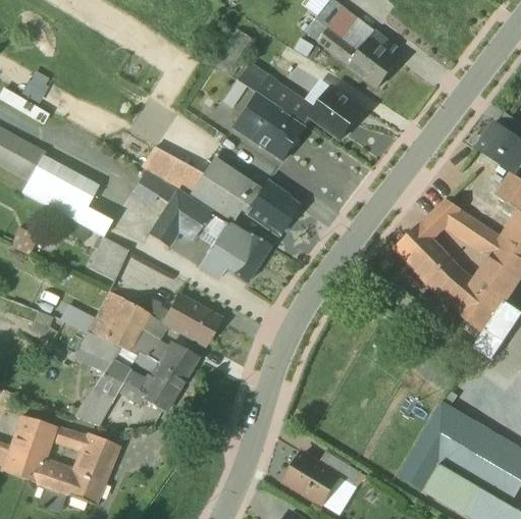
[(375,30),(336,0),(329,0),(306,31),(350,63),(375,30)]
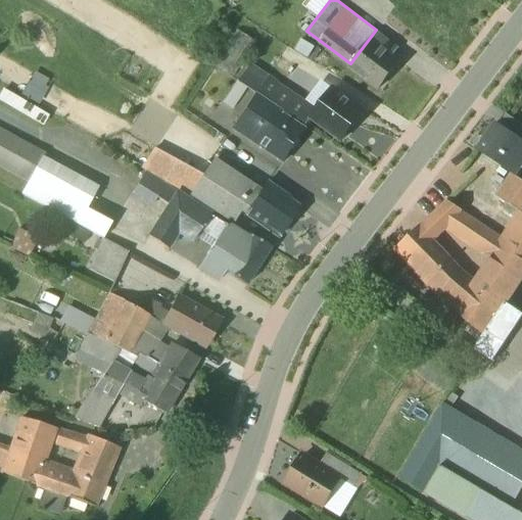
[(376,30),(350,63),(379,86),(400,58),(383,45),(387,39),(376,30)]
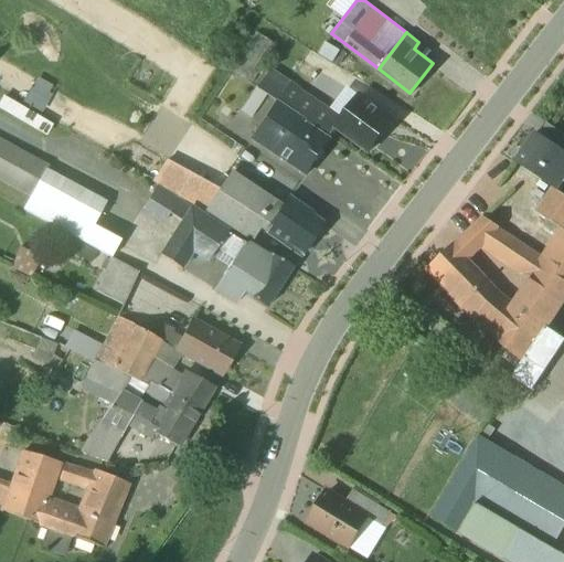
[(38,74),(24,101),(43,109),(56,83),(38,74)]
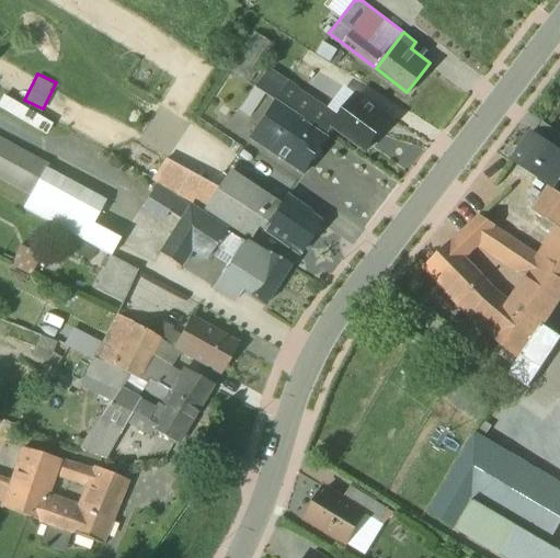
[(341,114),(286,80),(274,98),(328,134),(334,125),(333,124),(341,114)]
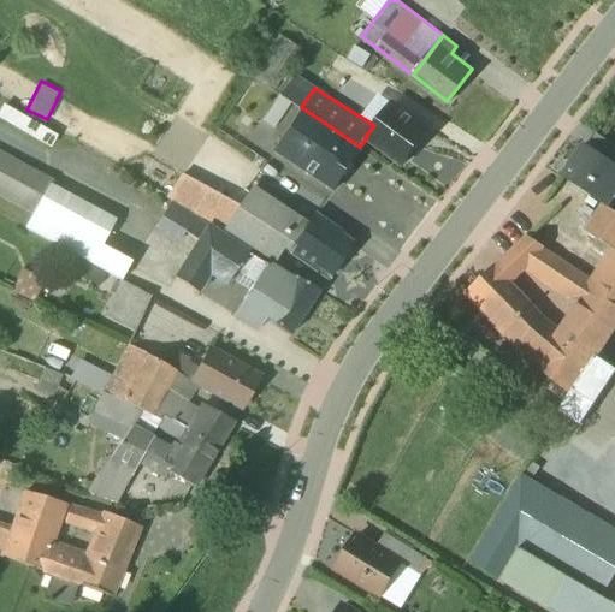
[(290,102),(278,95),(262,118),(275,126),(290,102)]
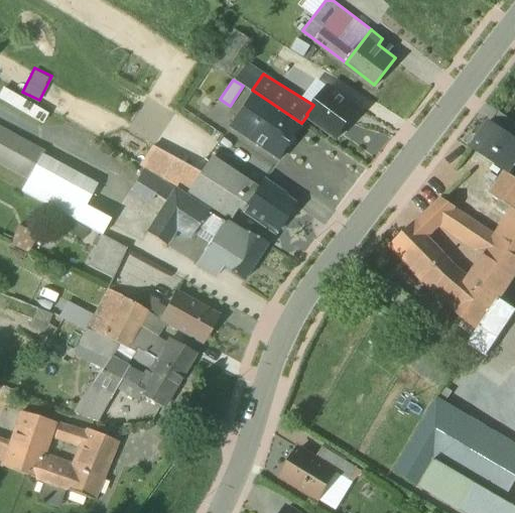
[(359,108),(329,85),(313,105),(306,114),(307,115),(338,137),(359,108)]
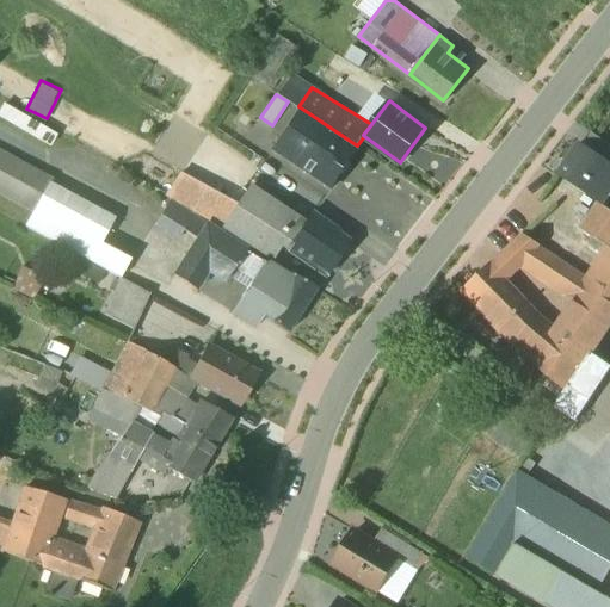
[(0,117),(55,142),(62,127),(5,101),(0,111),(0,117)]
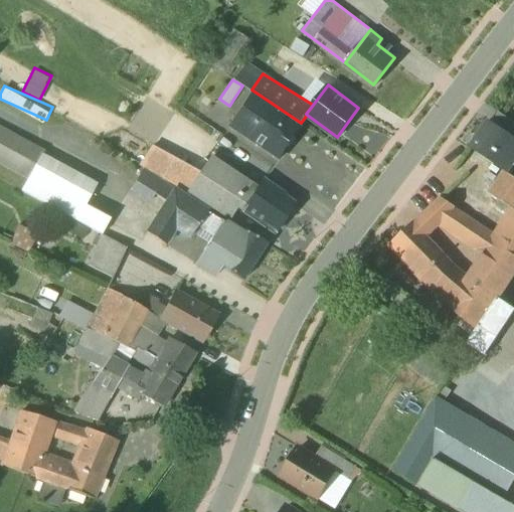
[(251,90),(229,124),(280,158),(302,124),(301,123),(251,90)]
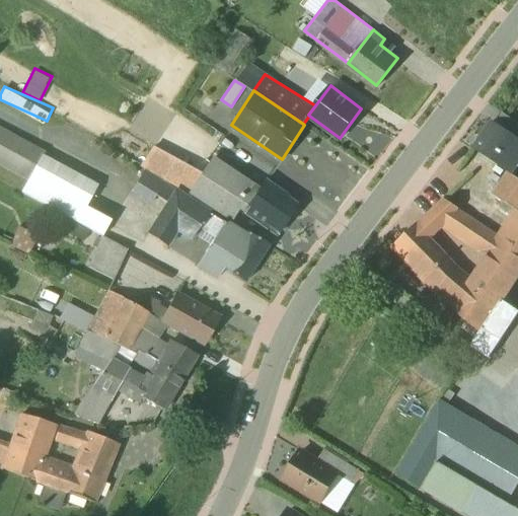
[(517,120),(503,111),(497,122),(517,135),(517,120)]
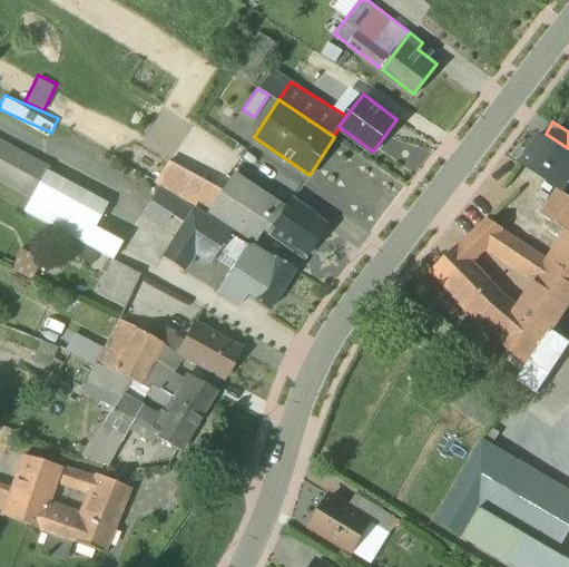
[(546,134),(542,132),(521,162),(559,187),(561,188),(568,176),(568,172),(561,168),(568,157),(568,148),(546,134)]
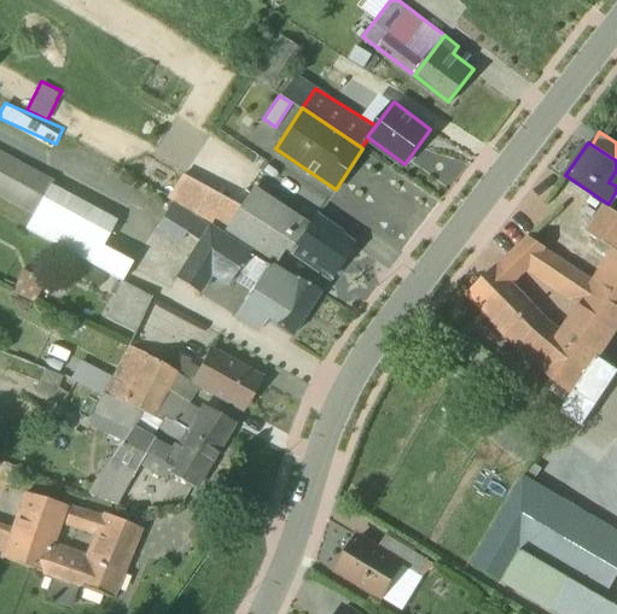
[(54,180),(0,150),(0,194),(34,214),(52,183),(54,180)]
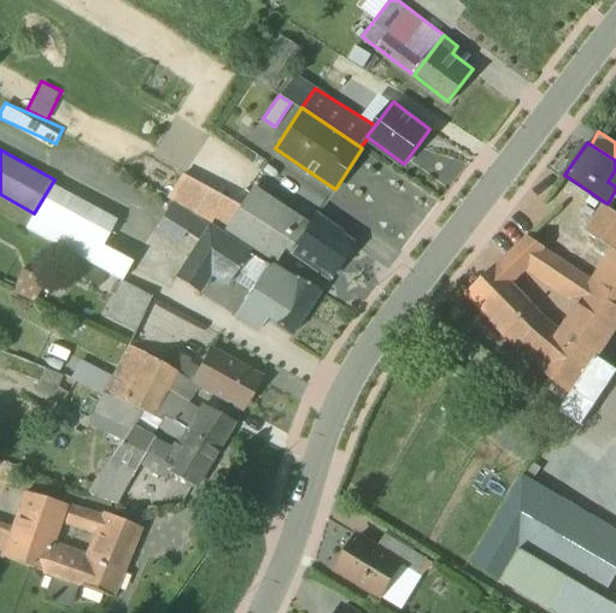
[(116,219),(52,183),(34,213),(27,228),(122,280),(133,260),(103,243),(116,219)]
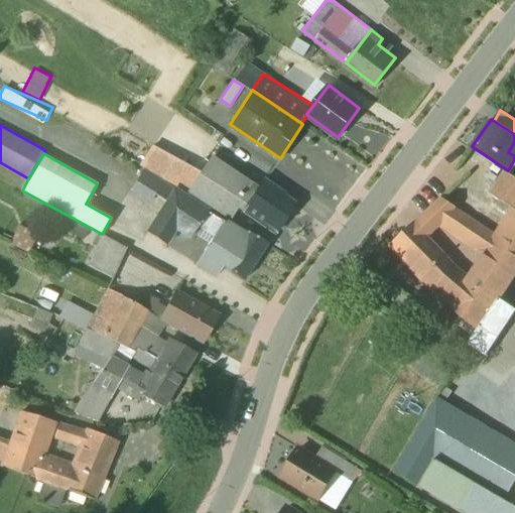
[(246,184),(209,160),(207,164),(198,178),(234,203),(246,184)]
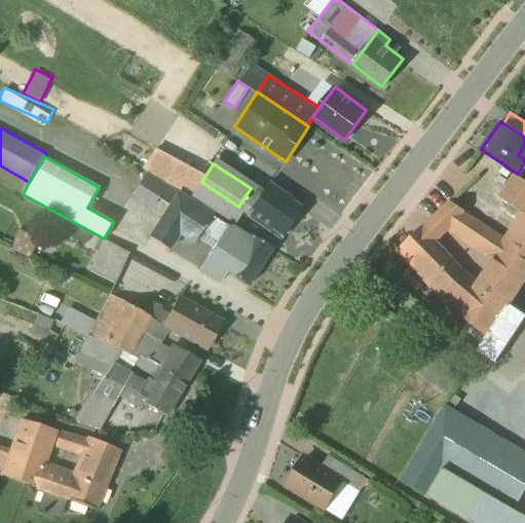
[(178,193),(146,173),(135,192),(153,204),(158,197),(171,204),(178,193)]
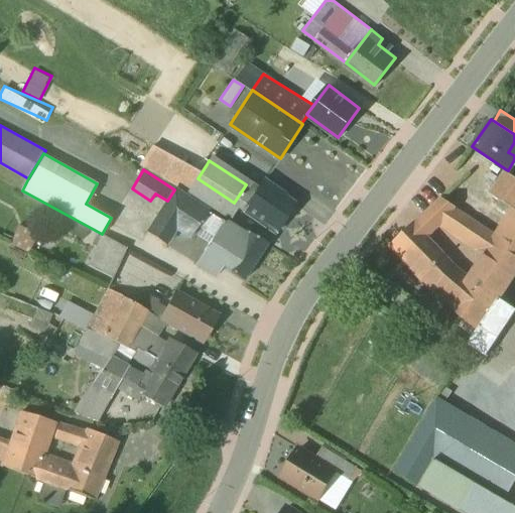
[(514,174),(508,170),(506,169),(492,191),(503,200),(499,206),(510,213),(514,216),(514,174)]
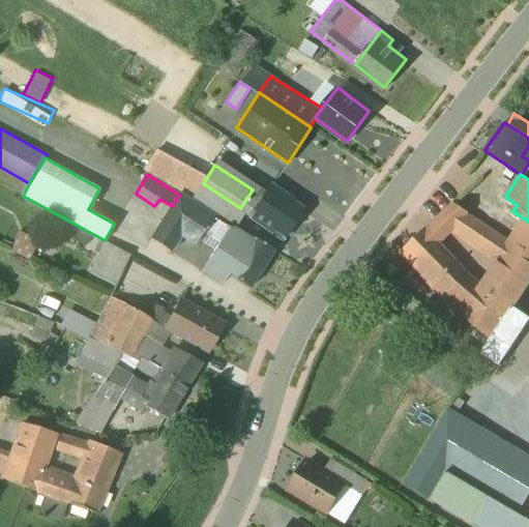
[(304,208),(270,186),(264,197),(252,215),(285,237),(304,208)]
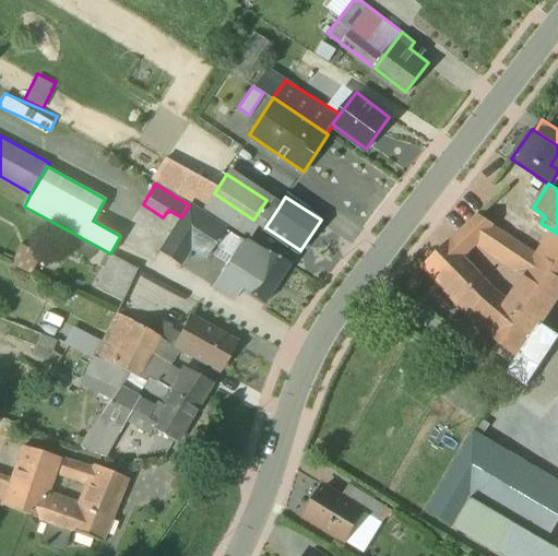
[(266,200),(253,220),(265,227),(279,208),(266,200)]
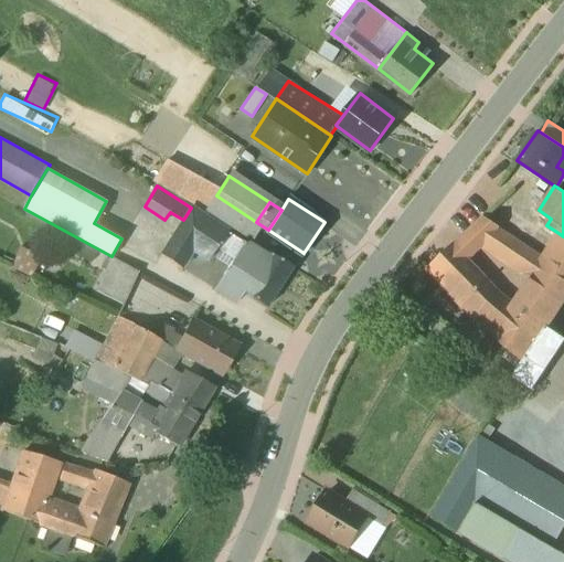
[(244,241),(191,208),(183,220),(162,253),(182,266),(193,248),(209,258),(216,246),(234,257),(244,241)]
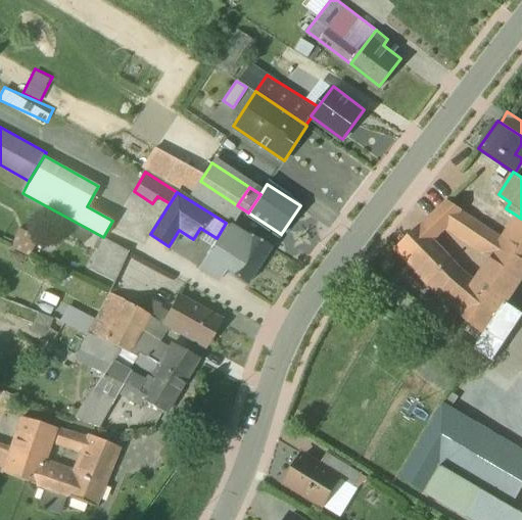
[(447,200),(419,228),(432,241),(447,225),(462,209),(447,200)]
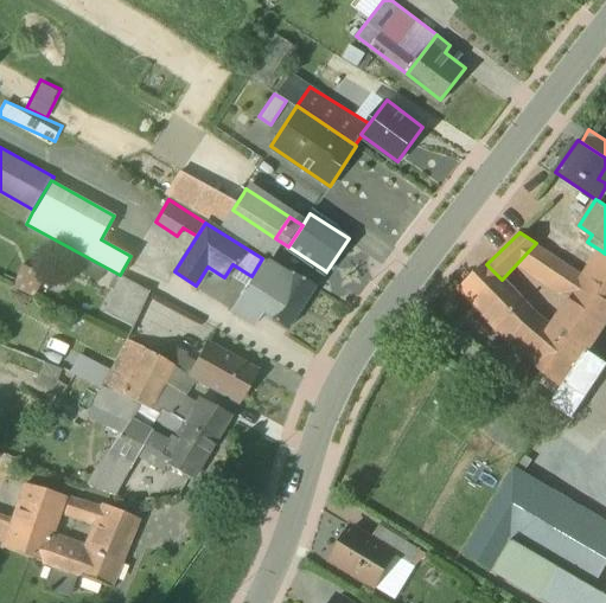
[(586,276),(536,243),(520,261),(573,296),(586,276)]
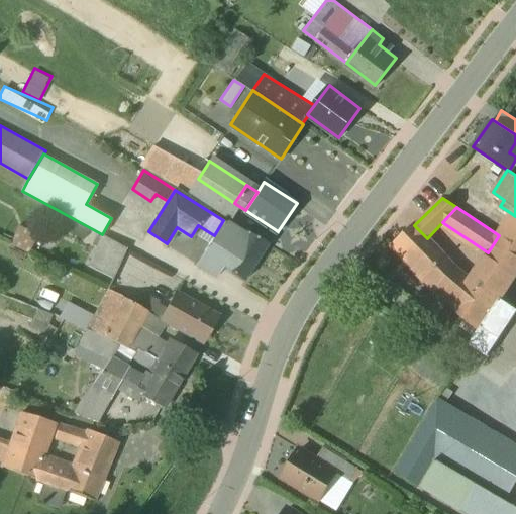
[(515,216),(511,213),(507,220),(515,225),(515,216)]
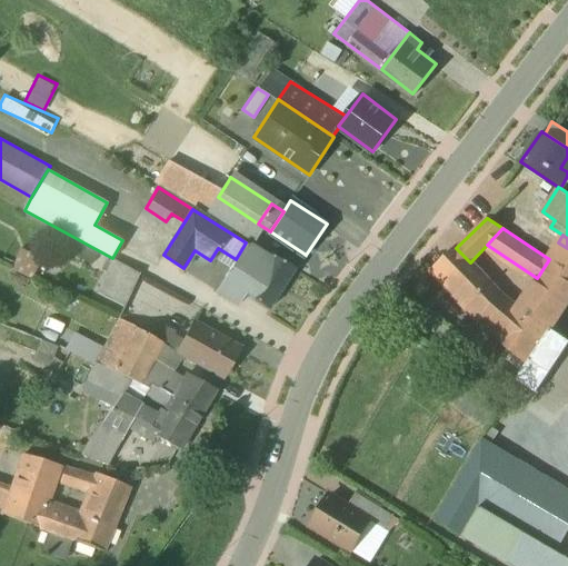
[(267,256),(246,242),(236,259),(257,272),(267,256)]
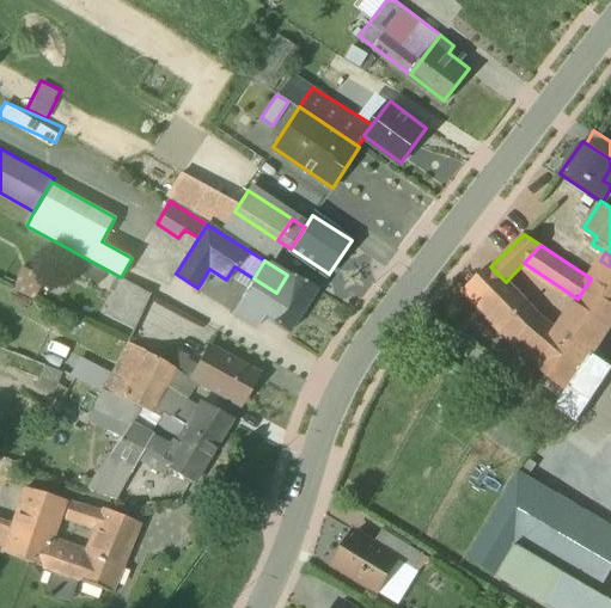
[(46,276),(23,265),(12,288),(35,299),(46,276)]
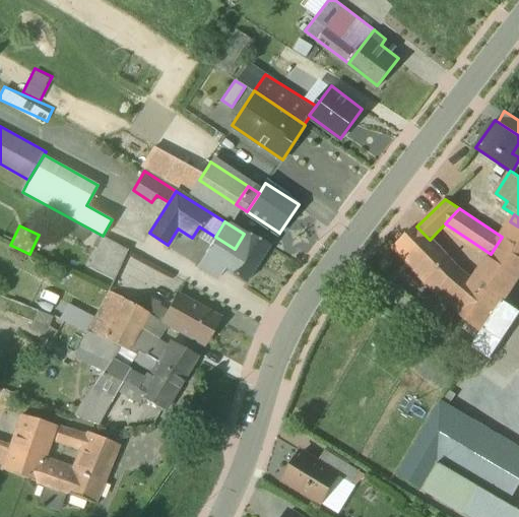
[(430,240),(416,227),(397,245),(437,291),(456,270),(430,240)]
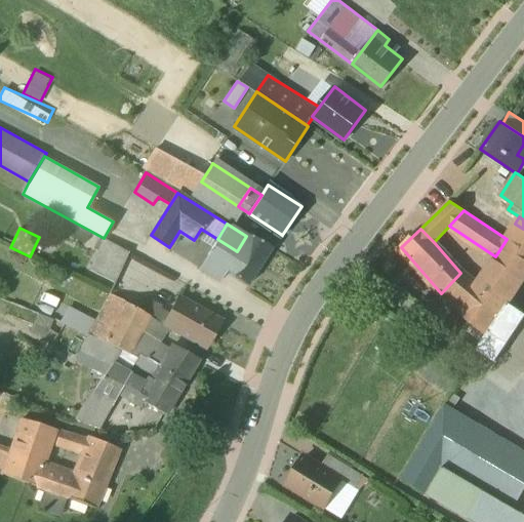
[(237,251),(227,270),(248,284),(272,246),(249,233),(246,236),(237,251)]
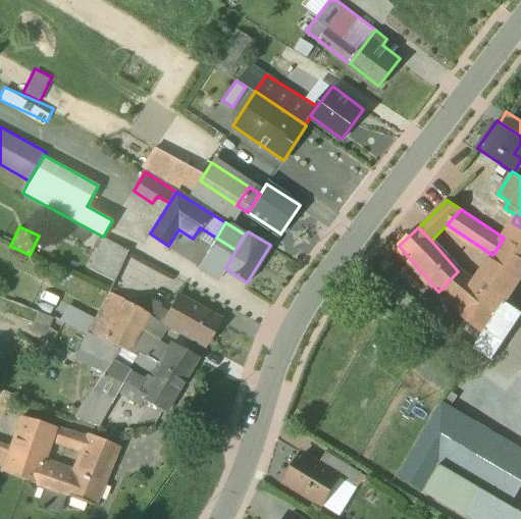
[(128,250),(103,237),(89,266),(114,280),(128,250)]
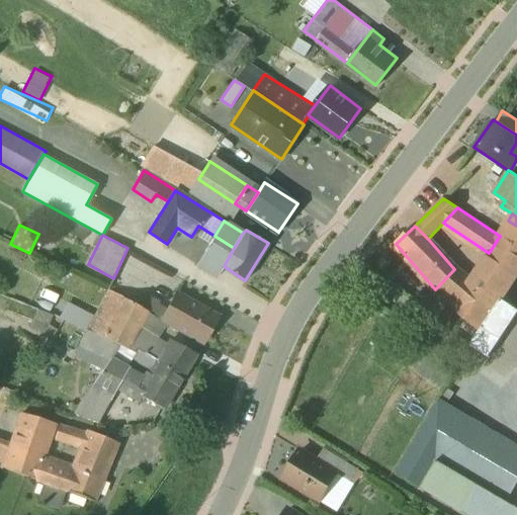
[(234,248),(214,236),(197,263),(218,276),(223,267),(224,266),(234,248)]
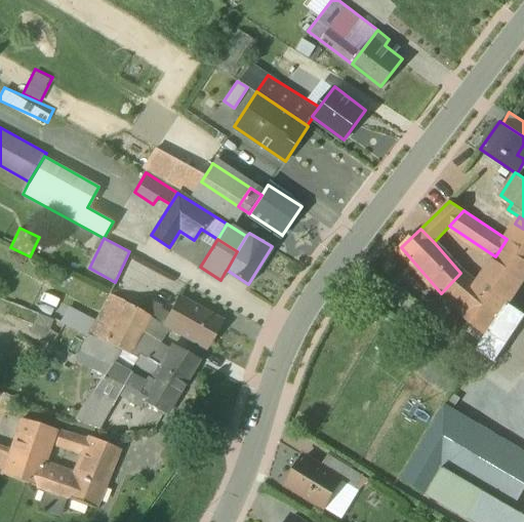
[(523,250),(507,239),(495,256),(474,289),(459,310),(479,326),(507,284),(517,292),(523,281),(523,250)]
